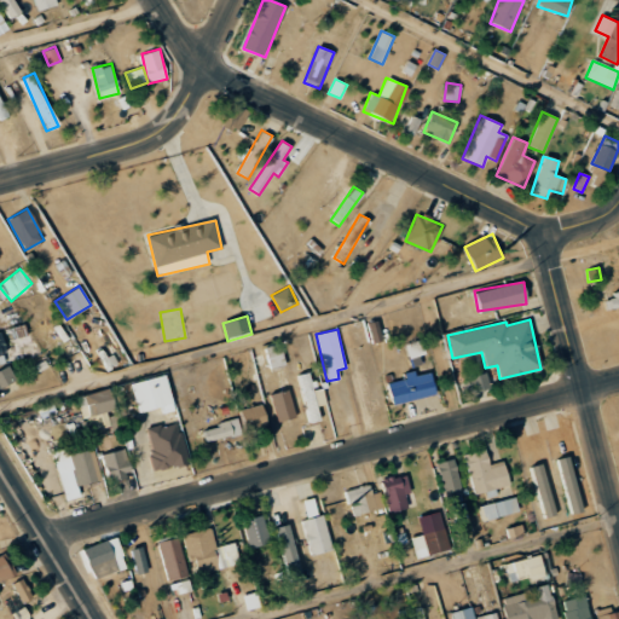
[(426,362),(420,340),(405,345),(411,365),(426,362)]
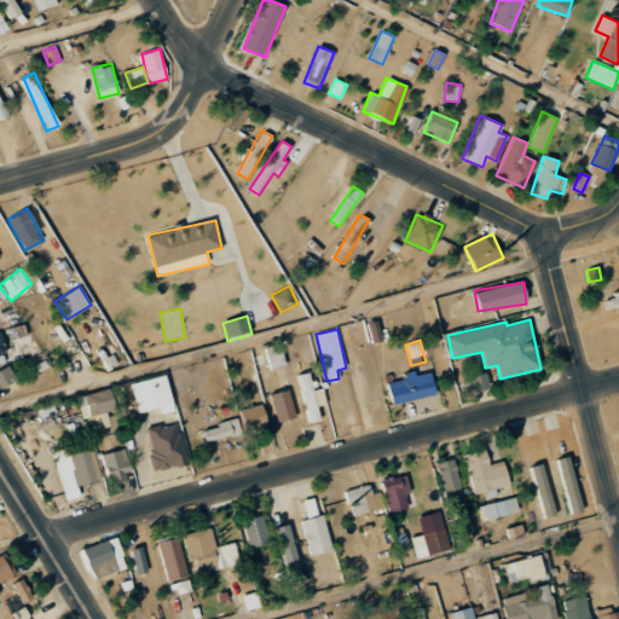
[(287,366),(281,343),(265,347),(271,369),(287,366)]
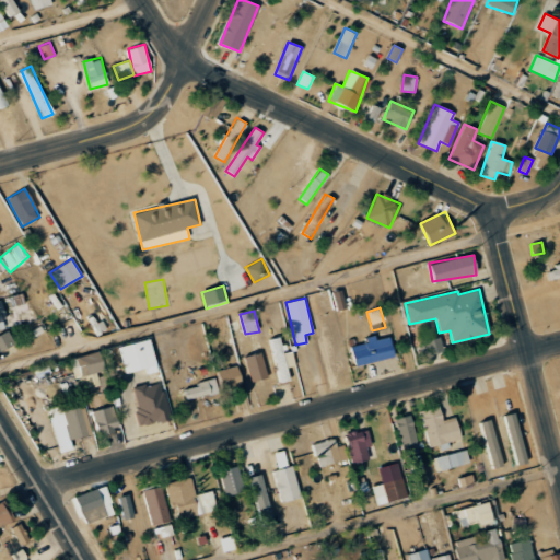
[(0,352),(15,342),(8,329),(0,334),(0,352)]
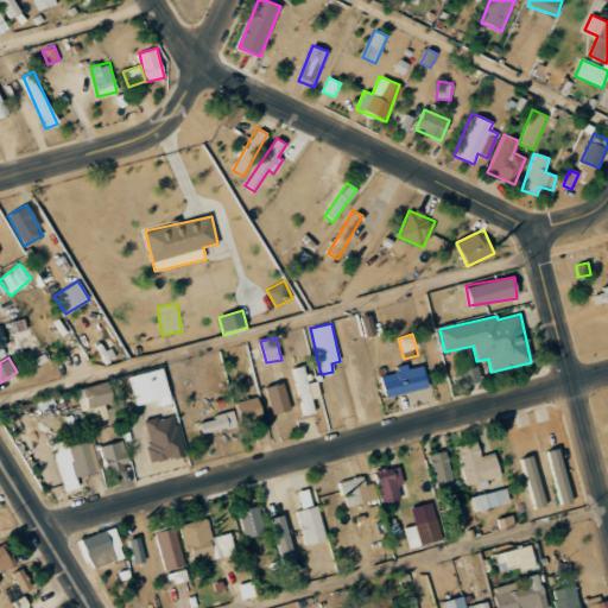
[(428,390),(425,365),(398,368),(398,373),(381,374),(384,396),(428,390)]
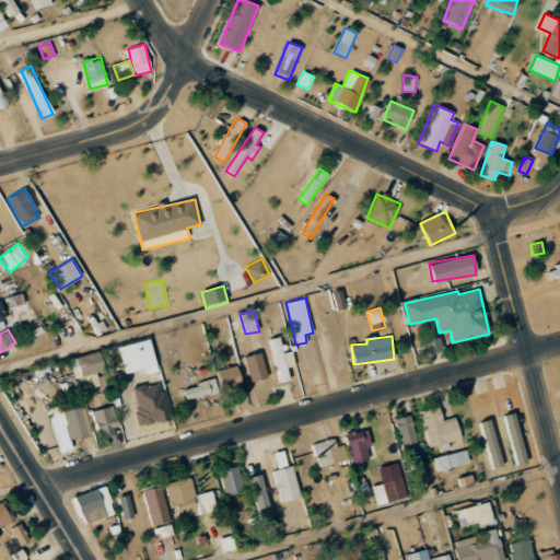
[(287,368),(295,365),(292,351),(283,352),(279,337),(270,339),(281,383),(290,381),(287,368)]
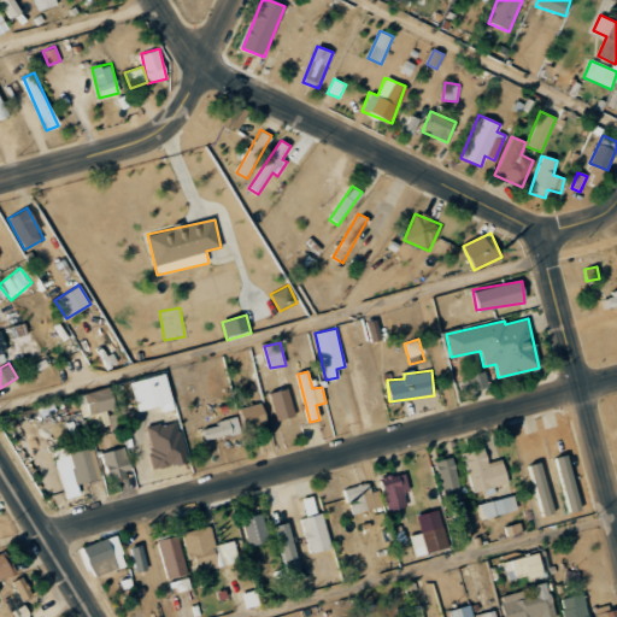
[(131,381),(140,411),(160,405),(163,412),(175,409),(165,372),(131,381)]
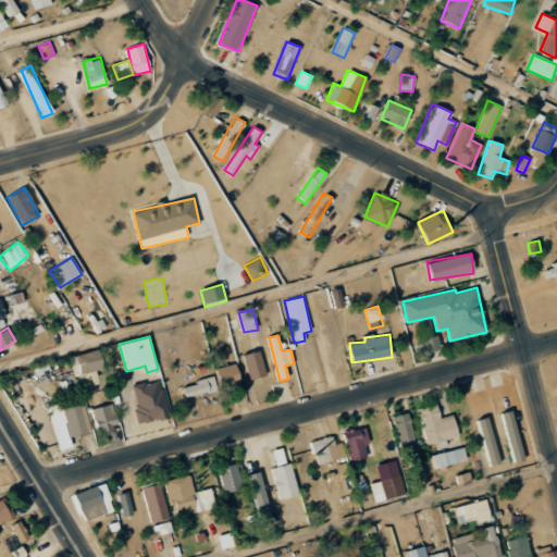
[(97,371),(104,370),(100,350),(72,356),(78,388),(99,384),(97,371)]
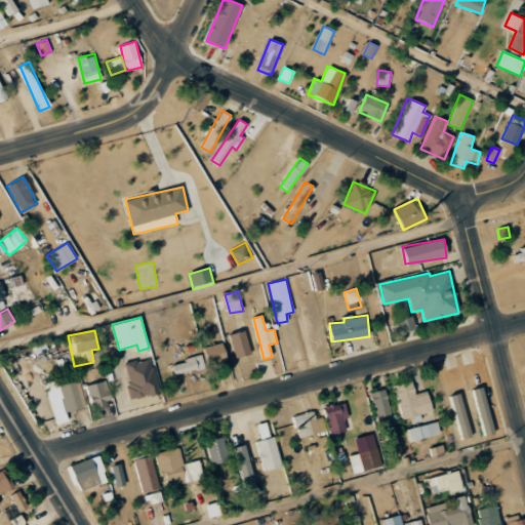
[(236,358),(251,354),(244,330),(230,334),(236,358)]
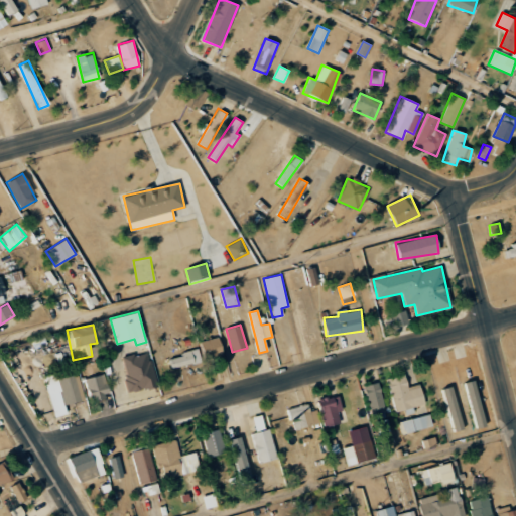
[(201,342),(206,360),(224,355),(219,337),(201,342)]
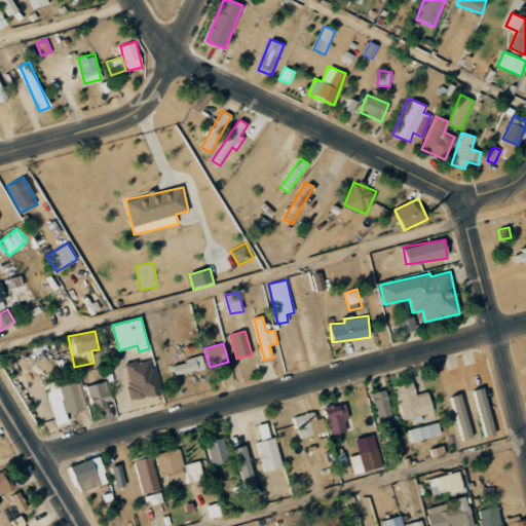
[(175,375),(204,370),(202,355),(185,359),(186,363),(173,365),(175,375)]
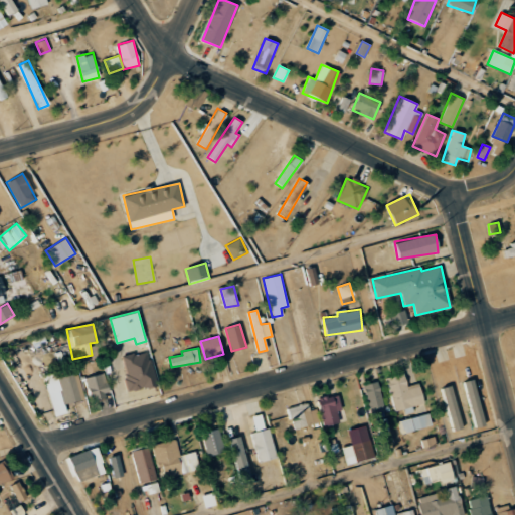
[(148,351),(121,358),(129,392),(156,385),(148,351)]
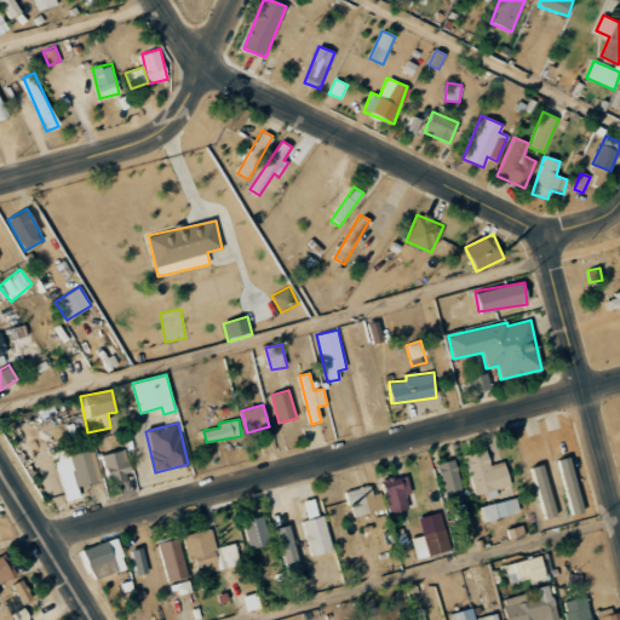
[(474,495),(484,493),(487,500),(498,497),(495,489),(510,486),(504,461),(489,465),(486,449),(464,454),(474,495)]
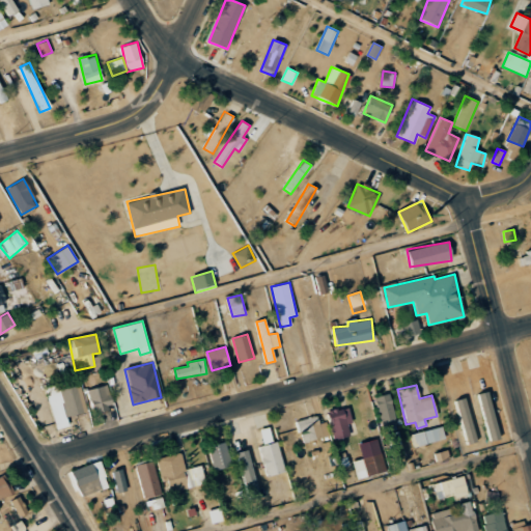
[(46,394),(54,425),(68,422),(67,418),(84,414),(77,386),(46,394)]
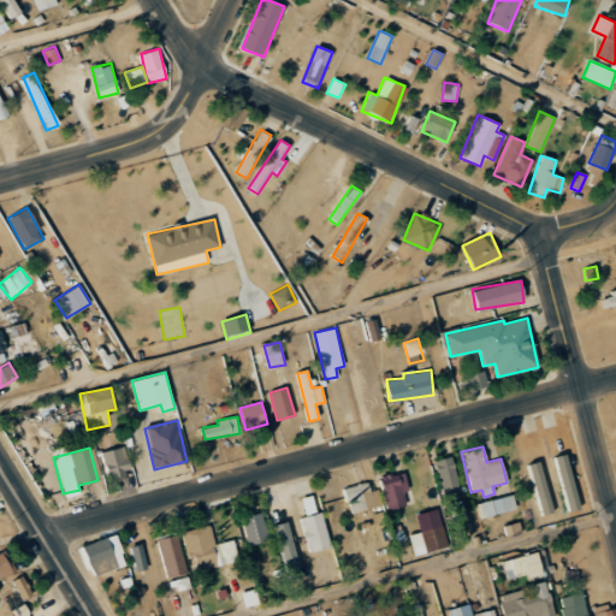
[(129,475),(125,448),(102,451),(106,479),(129,475)]
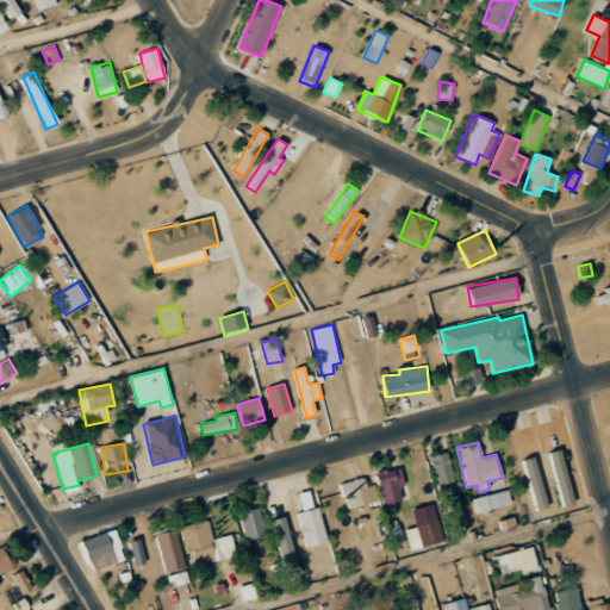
[(565,506),(577,503),(560,449),(548,453),(565,506)]
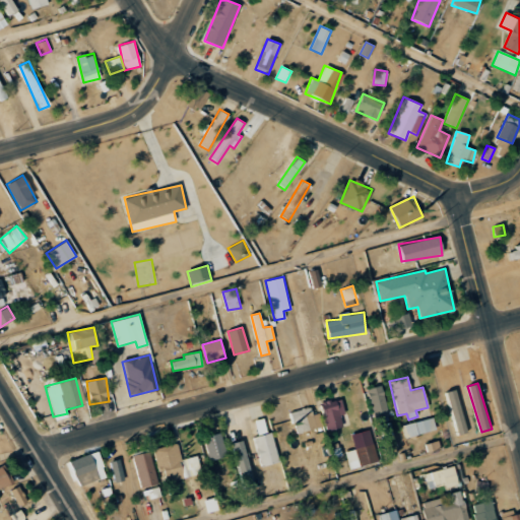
[(388,415),(380,385),(366,389),(373,418),(388,415)]
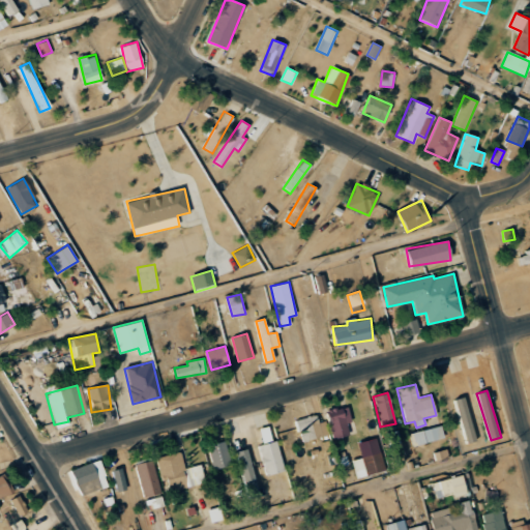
[(475,441),(464,396),(453,399),(465,443),(475,441)]
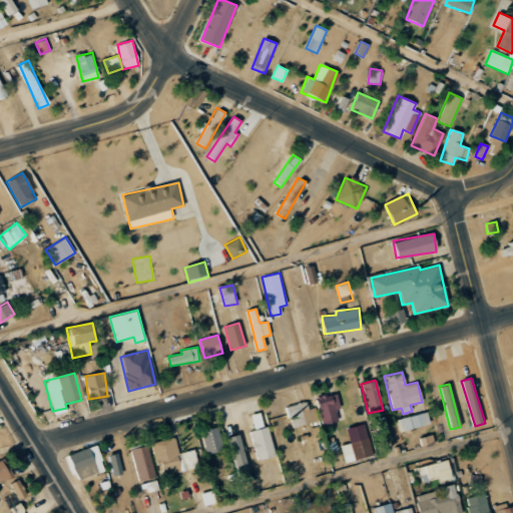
[(339,421),(336,409),(340,408),(337,393),(316,398),(323,425),(339,421)]
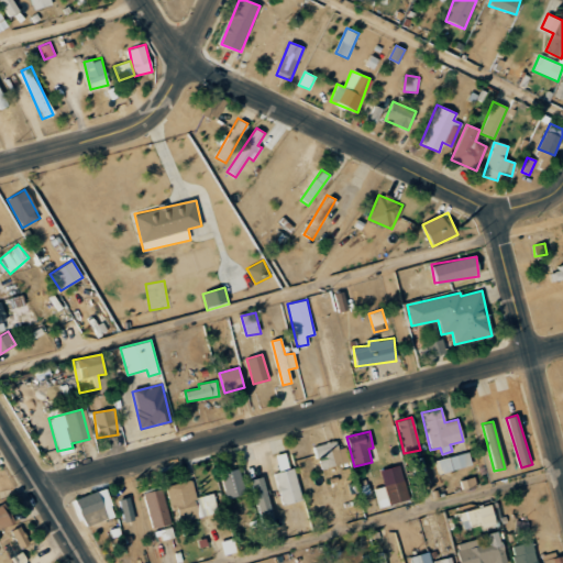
[(321,468),(349,462),(345,448),(338,449),(335,440),(316,445),(321,468)]
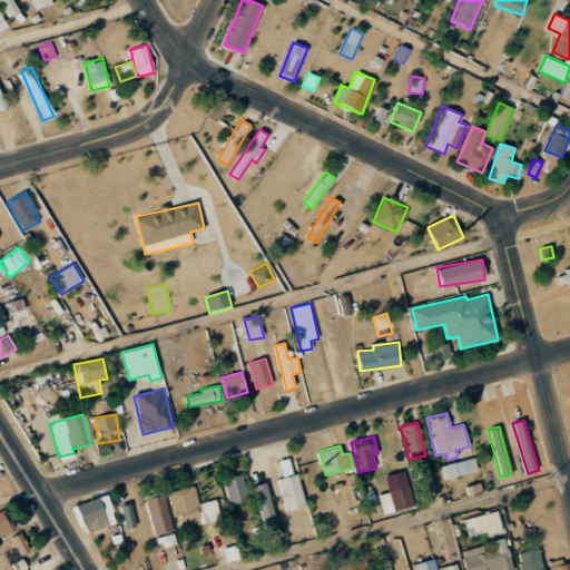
[(478,471),(474,458),(441,465),(444,480),(478,471)]
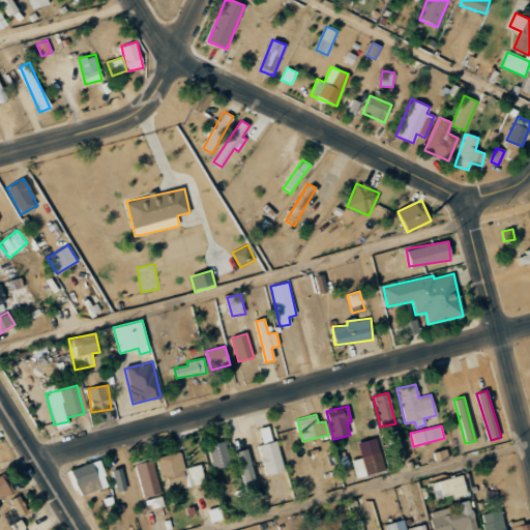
[(260,429),(262,442),(270,441),(269,428),(260,429)]
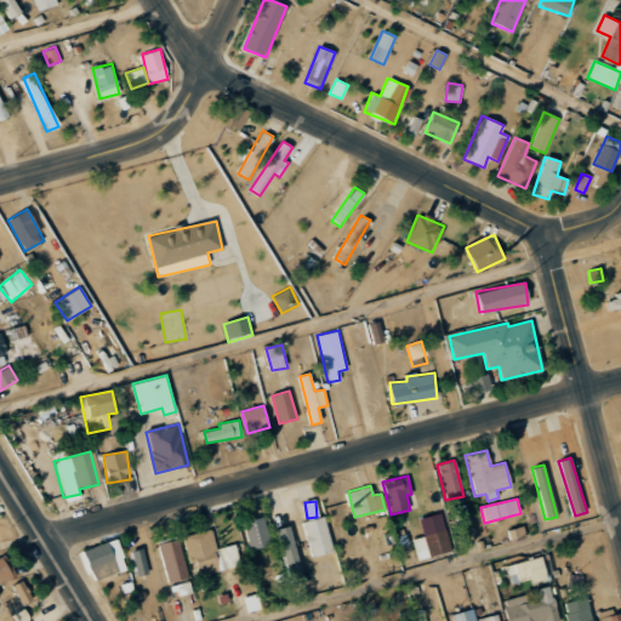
[(450,552),(442,513),(419,518),(423,536),(412,539),(417,559),(450,552)]
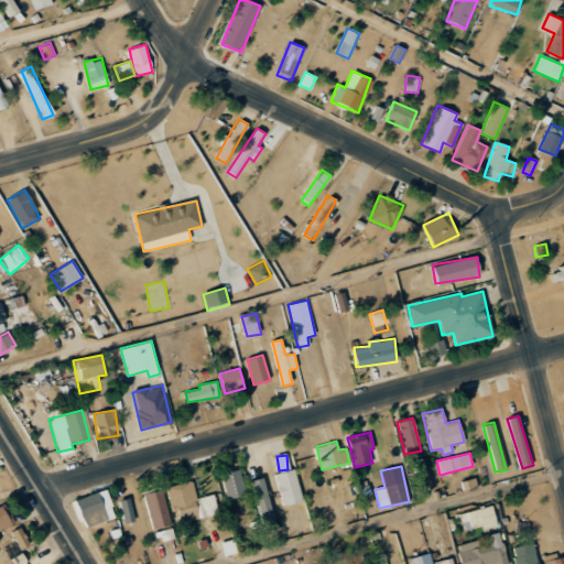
[(303,500),(293,468),(274,475),(284,507),(303,500)]
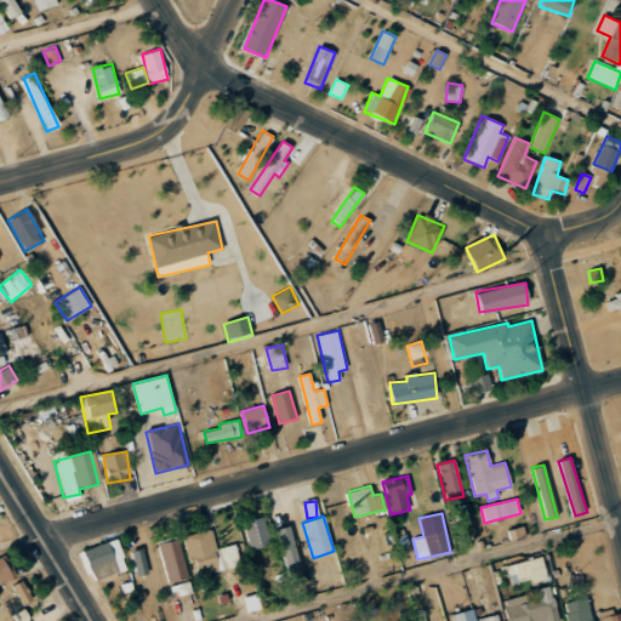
[(249,550),(269,546),(265,517),(244,522),(249,550)]
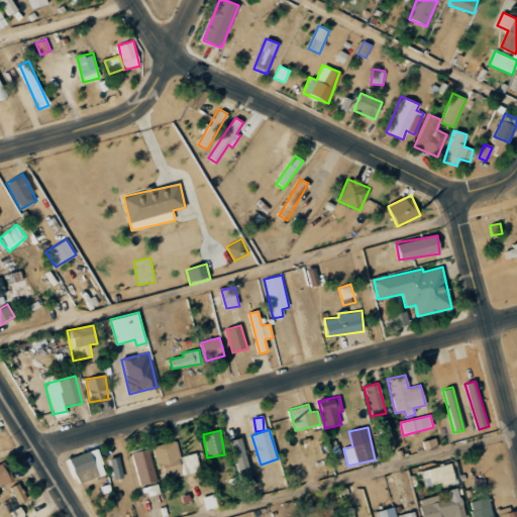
[(252,487),(240,438),(229,440),(242,489),(252,487)]
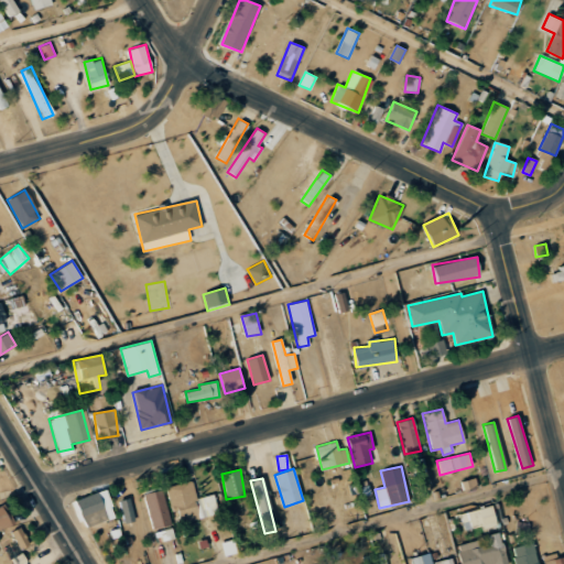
[(165,487),(172,511),(177,510),(181,523),(218,513),(213,494),(195,498),(191,480),(165,487)]
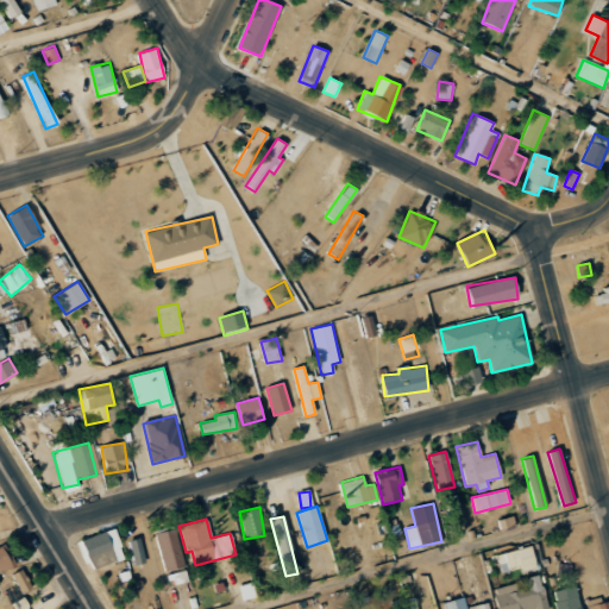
[(125,558),(114,528),(82,539),(92,570),(125,558)]
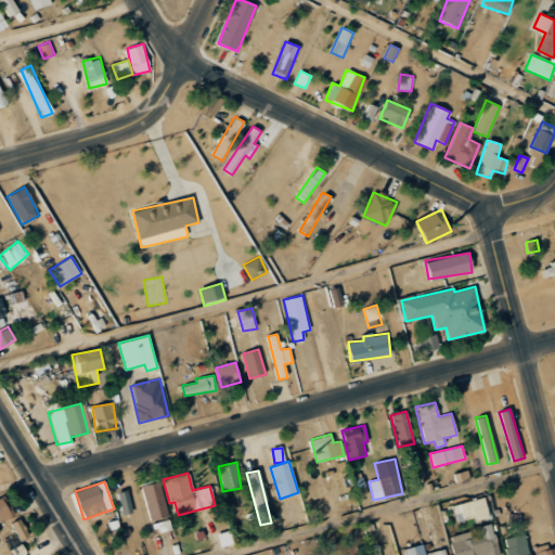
[(150,520),(168,516),(159,481),(141,486),(150,520)]
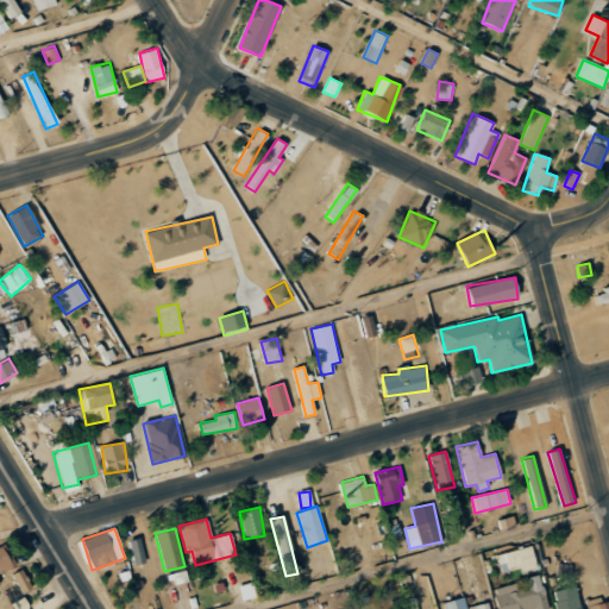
[(135,565),(145,562),(139,538),(129,540),(135,565)]
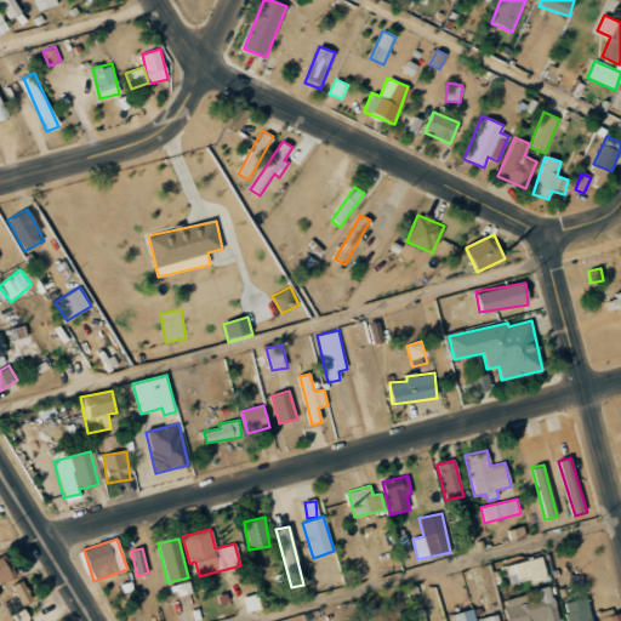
[(0,581),(15,576),(7,556),(0,557),(0,581)]
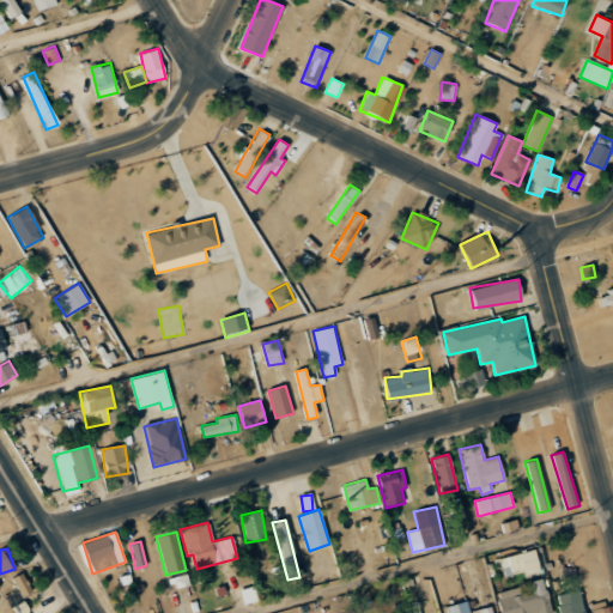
[(502,577),(525,570),(526,575),(540,570),(534,548),(497,559),(502,577)]
